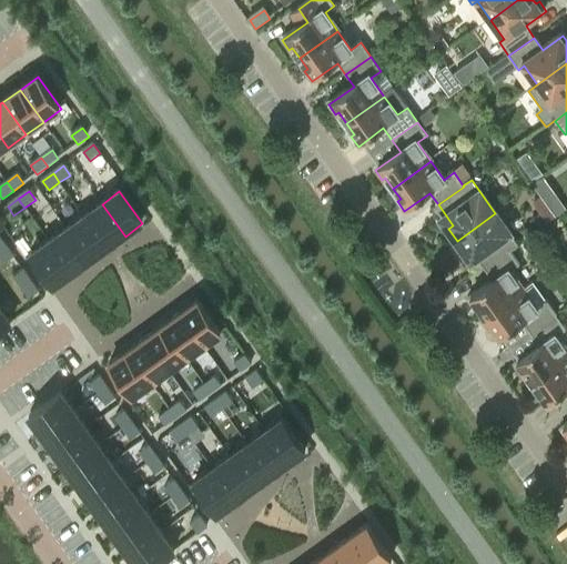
[(102,204),(84,217),(108,249),(125,237),(102,204)]
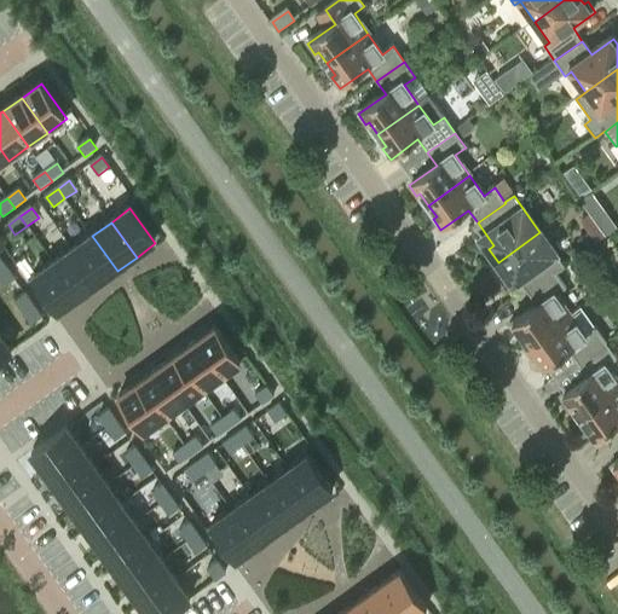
[(556,274),(566,268),(539,232),(498,262),(508,274),(513,272),(529,294),(556,274)]
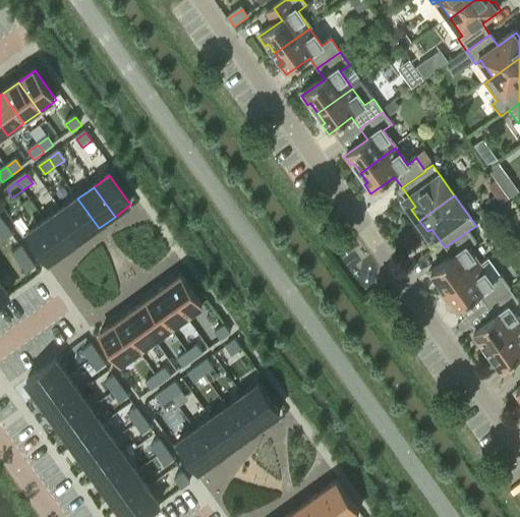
[(77,198),(61,211),(82,240),(99,228),(77,198)]
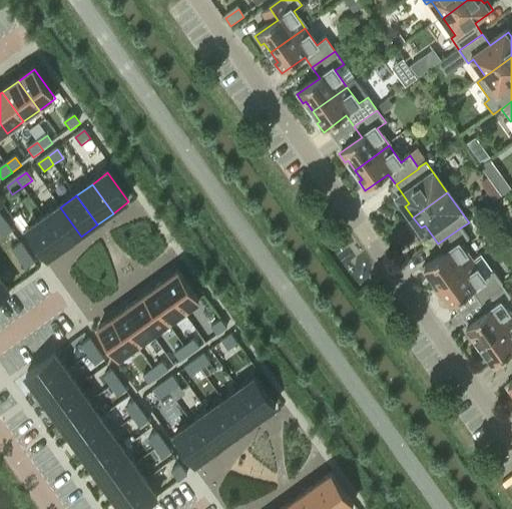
[(60,207),(44,218),(65,247),(81,236),(60,207)]
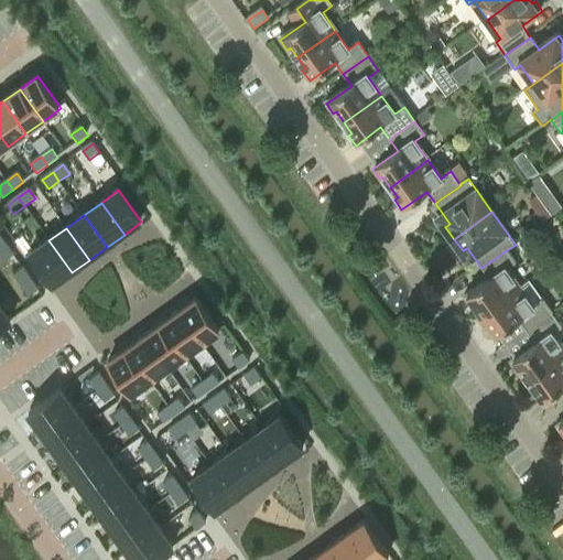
[(49,240),(31,254),(54,286),(72,272),(49,240)]
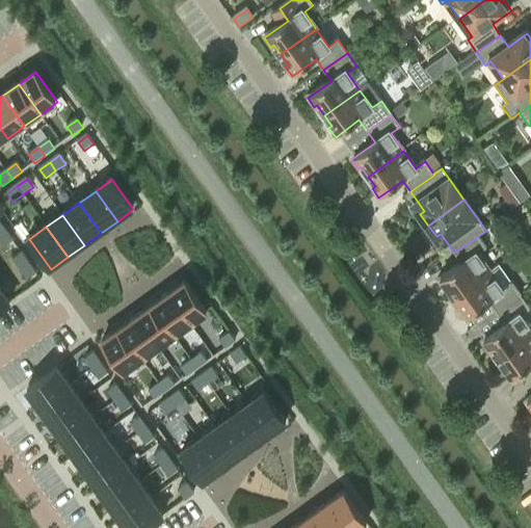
[(6,232),(0,235),(0,240),(4,247),(14,241),(6,232)]
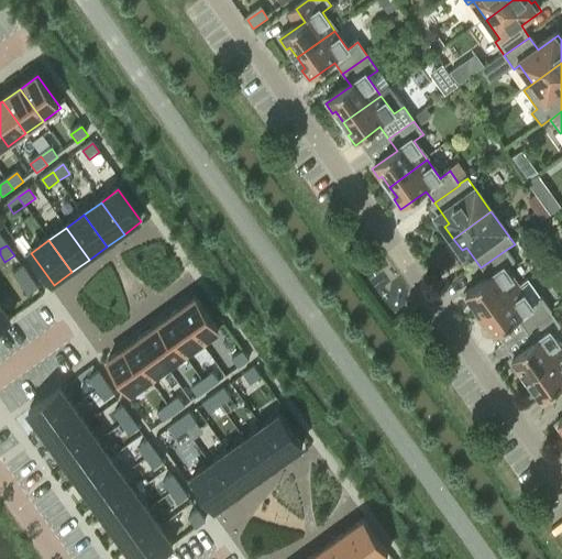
[(482,316),(519,288),(506,270),(516,263),(506,250),(481,267),(488,280),(464,297),(471,307),(474,305),(482,316)]
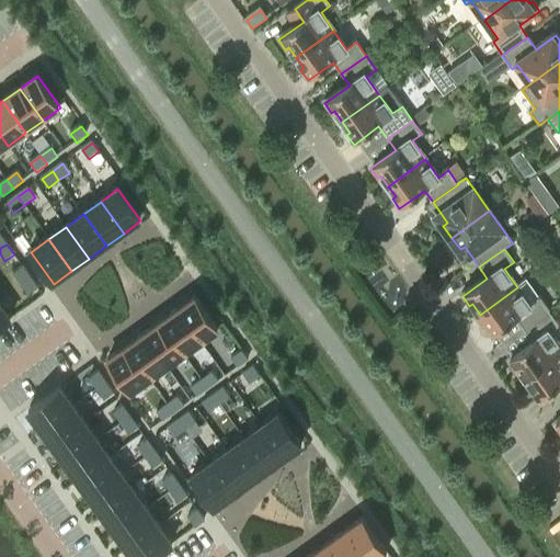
[(23,268),(14,274),(22,285),(31,279),(23,268)]
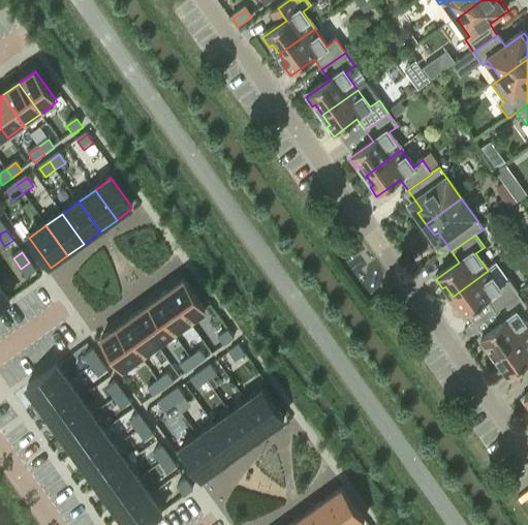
[(29,263),(21,269),(28,278),(36,273),(29,263)]
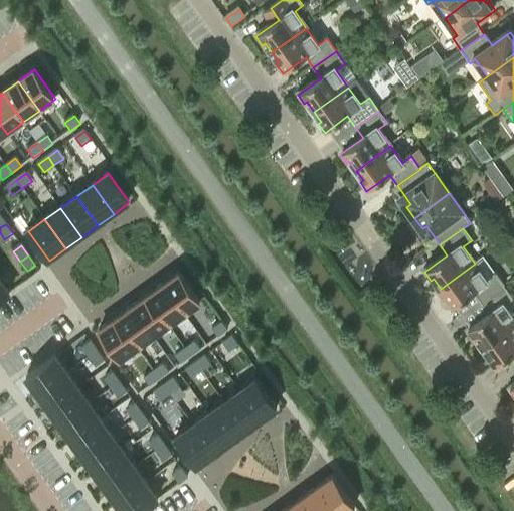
[(475,264),(441,289),(448,298),(445,300),(451,309),(474,293),(482,303),(505,287),(495,274),(487,281),(475,264)]
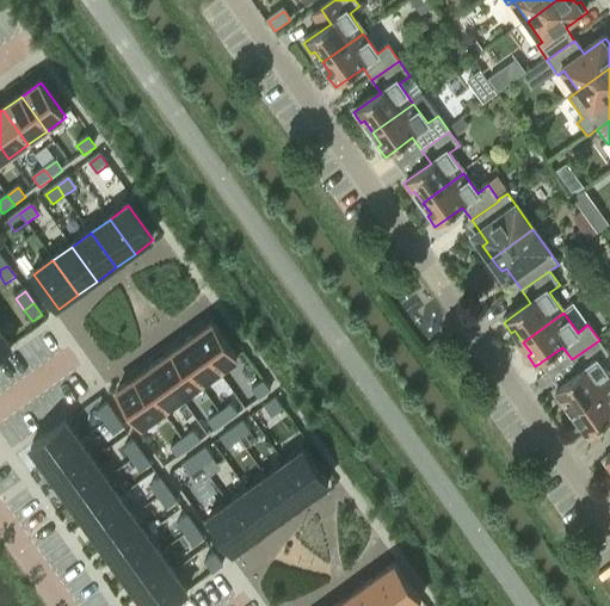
[(213,323),(195,338),(220,372),(238,358),(213,323)]
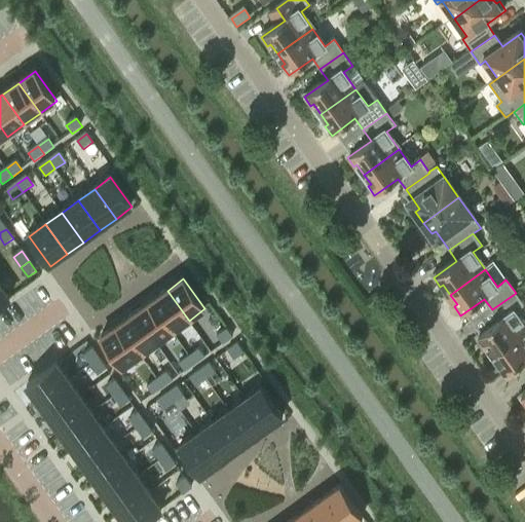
[(0,284),(0,306),(10,299),(0,284)]
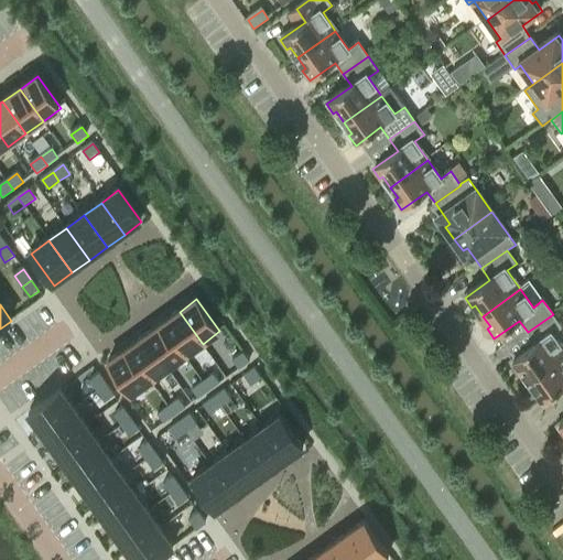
[(180,312),(162,324),(185,356),(203,344),(180,312)]
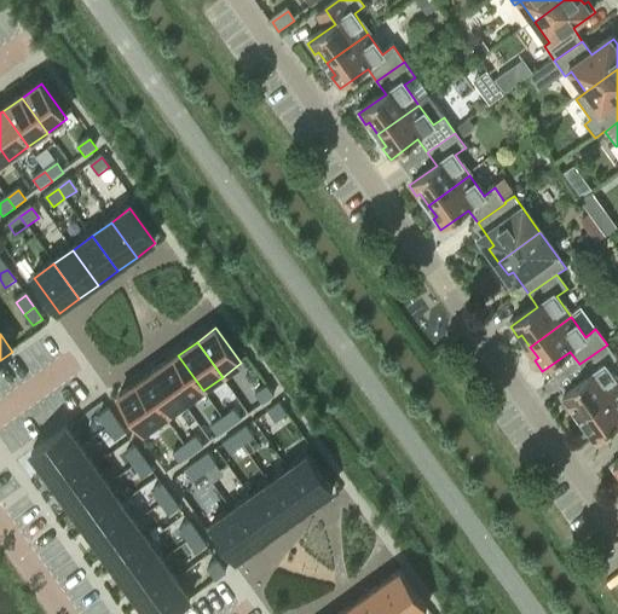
[(607,345),(579,364),(588,377),(560,398),(569,407),(572,405),(581,417),(617,389),(617,382),(607,368),(617,361),(617,359),(607,345)]
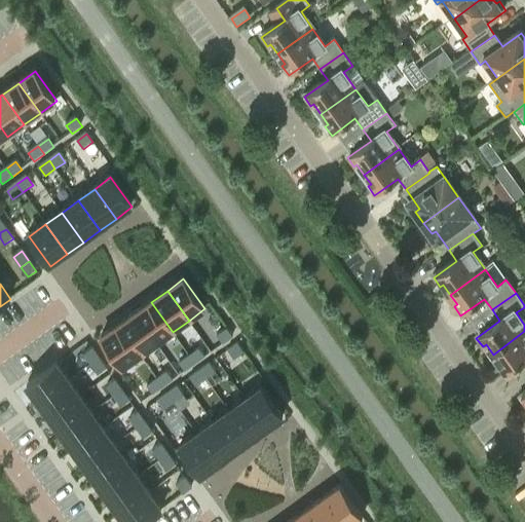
[(151,302),(135,314),(156,344),(173,332),(151,302)]
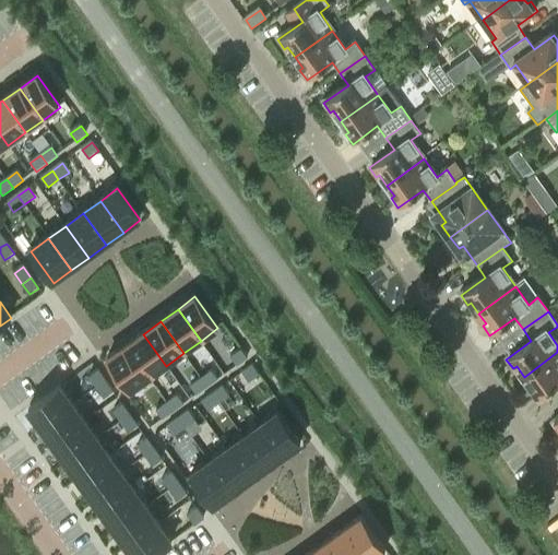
[(143,334),(126,346),(149,378),(166,366),(143,334)]
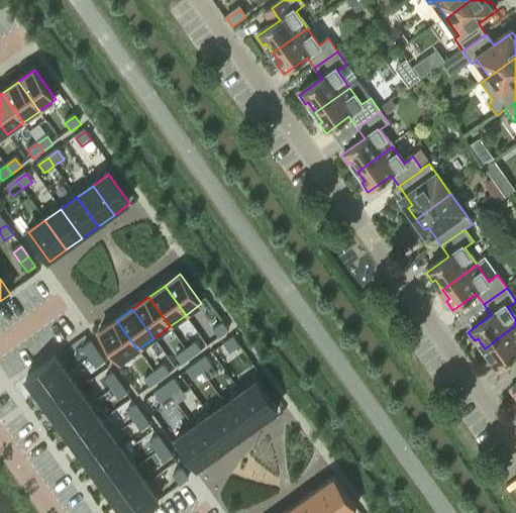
[(116,320),(100,331),(121,362),(137,349),(116,320)]
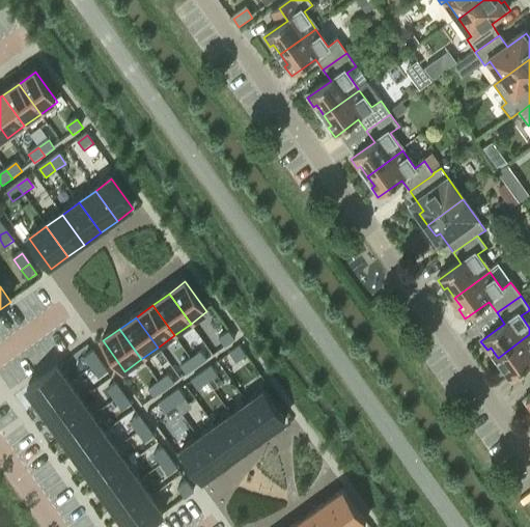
[(229,333),(220,340),(225,349),(235,341),(229,333)]
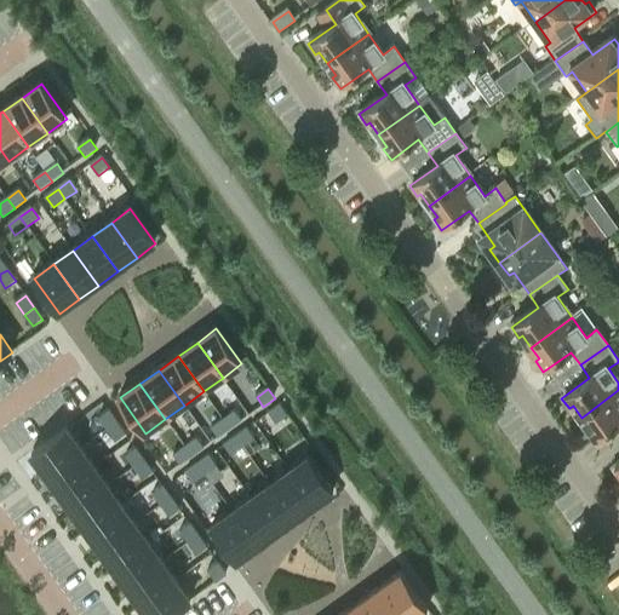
[(618,390),(582,418),(590,430),(586,432),(594,443),(618,425),(618,390)]
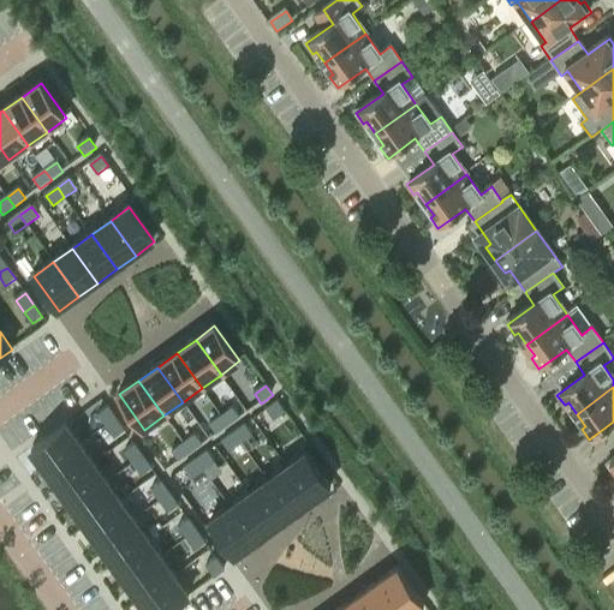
[(279,402),(267,411),(274,420),(285,412),(279,402)]
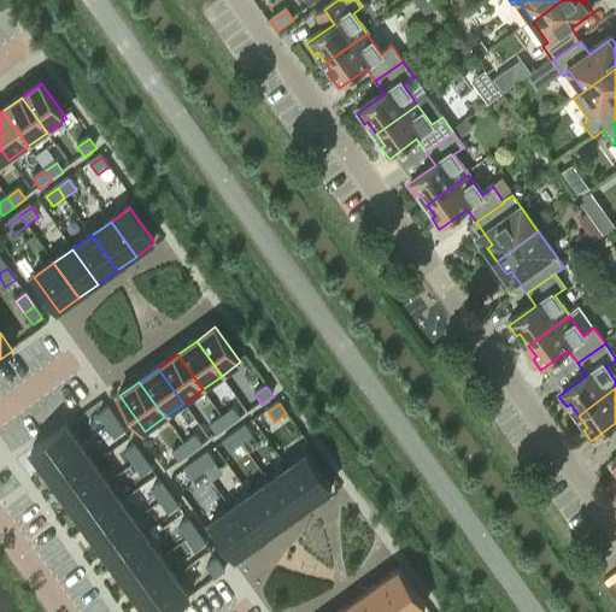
[(109,410),(99,417),(107,429),(117,422),(109,410)]
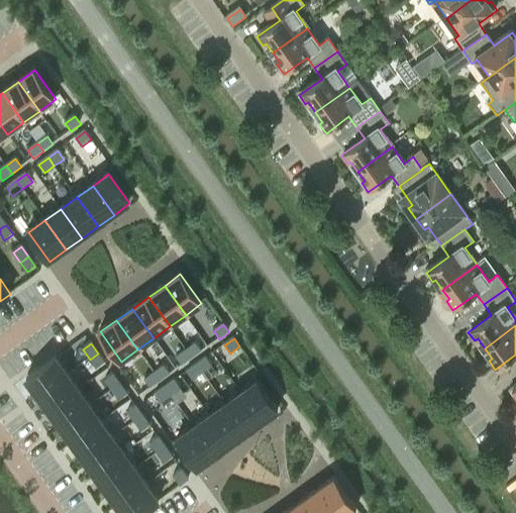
[(196,343),(186,350),(192,358),(202,351),(196,343)]
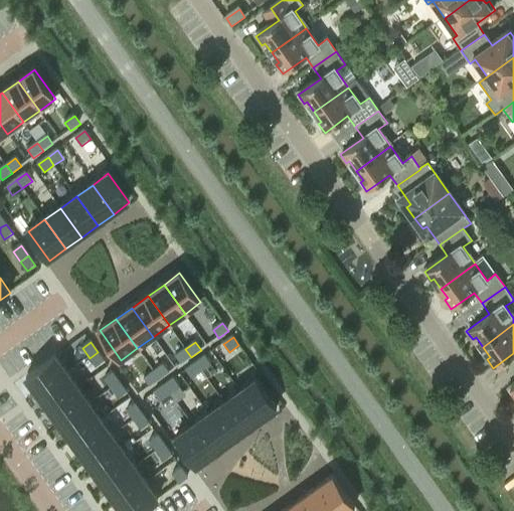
[(185,349),(176,356),(181,364),(191,357),(185,349)]
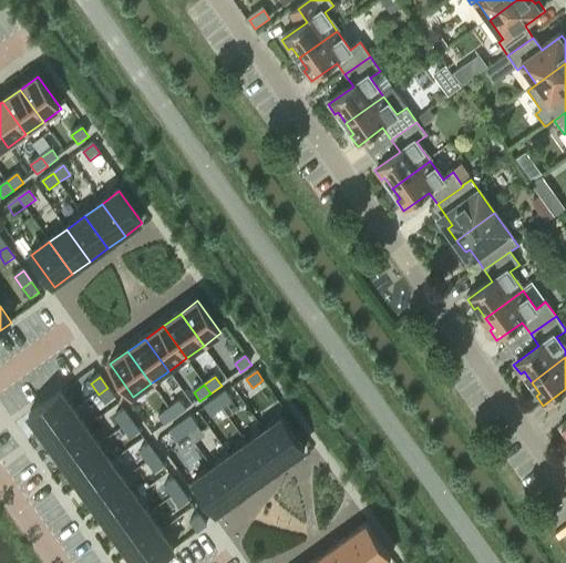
[(107,388),(99,395),(106,405),(115,399),(107,388)]
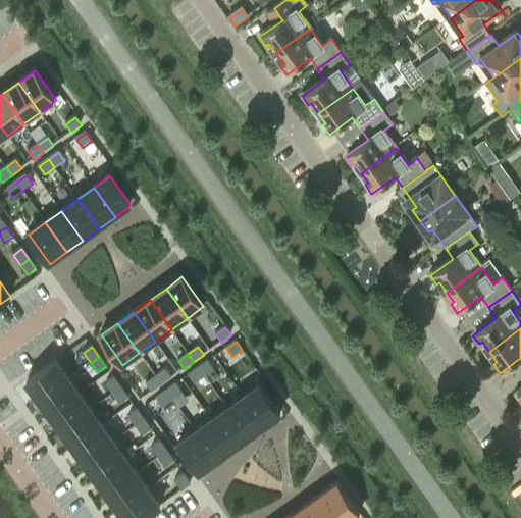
[(57,361),(28,382),(39,399),(68,377),(57,361)]
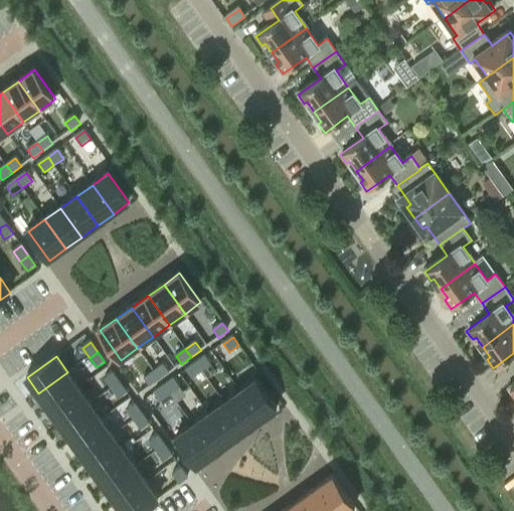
[(206,357),(196,364),(202,372),(211,365),(206,357)]
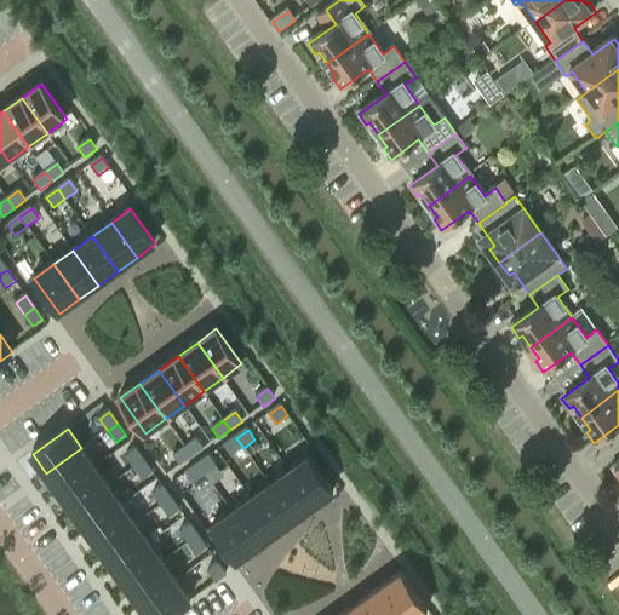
[(198,438),(185,447),(193,457),(205,449),(198,438)]
